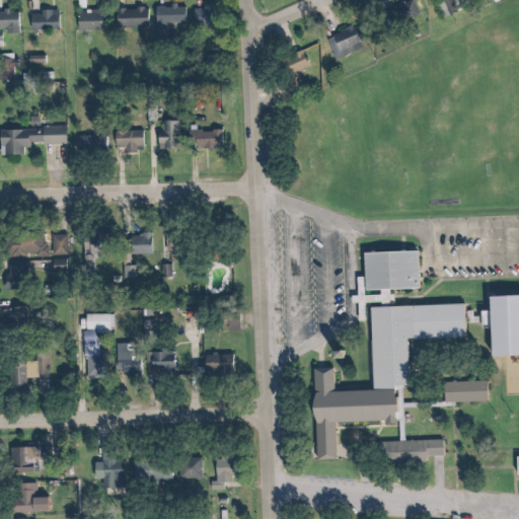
[(79,0),(80,29),(106,29),(106,8),(86,8),(86,0),(79,0)]
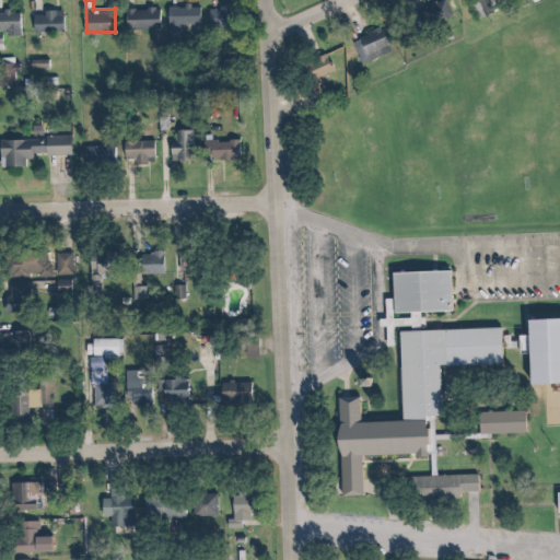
[(470,0),(479,18),(494,11),(489,0),(470,0)]
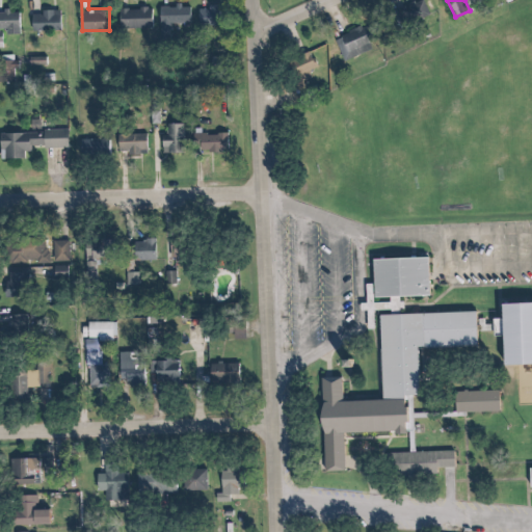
[(426,11),(424,3),(415,5),(416,14),(426,11)]
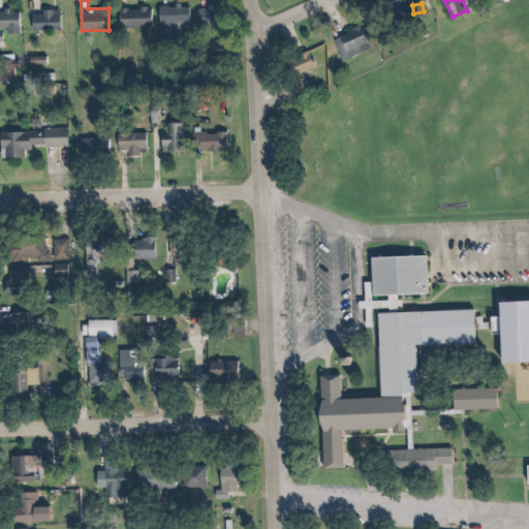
[(192,25),(192,6),(160,5),(159,41),(166,42),(167,25),(192,25)]
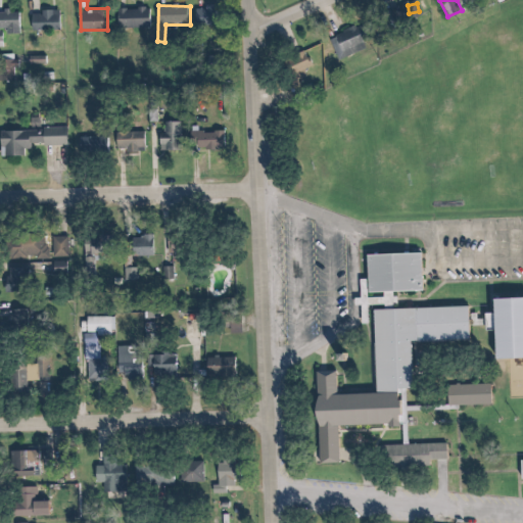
[(194,6),(194,25),(220,25),(220,6),(194,6)]
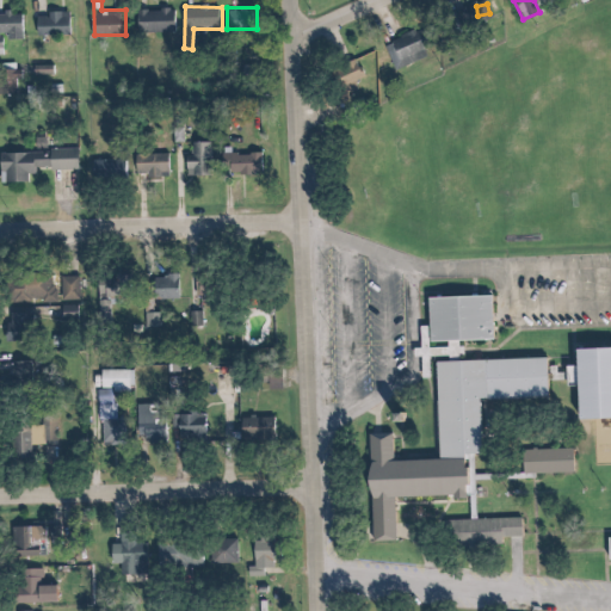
[(178,31),(177,8),(147,10),(148,32),(178,31)]
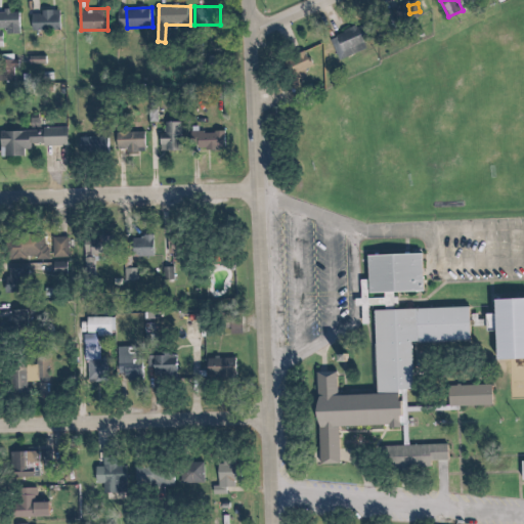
[(22,11),(13,12),(13,10),(0,10),(0,46),(6,46),(5,33),(23,33),(22,11)]
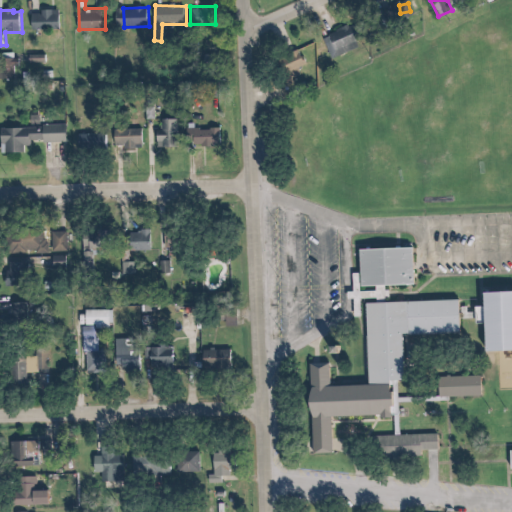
[(31,29),(60,28),(60,10),(30,11),(31,29)]
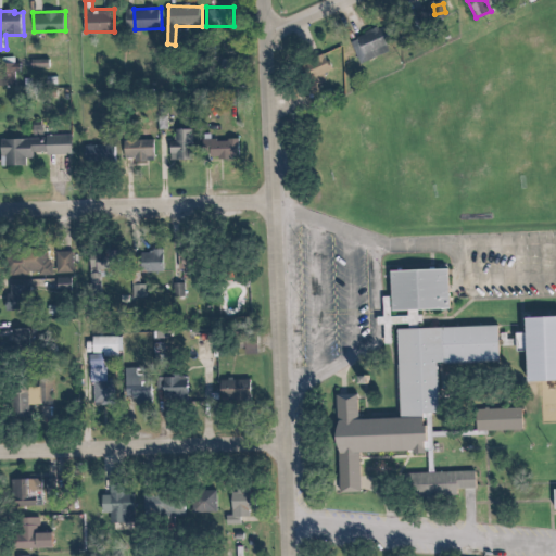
[(351,40),(361,63),(389,50),(387,45),(395,40),(388,23),(351,40)]
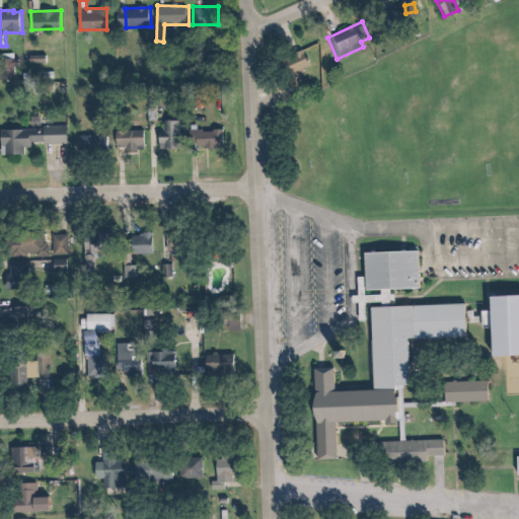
[(179,123),(157,123),(157,150),(179,150),(179,123)]
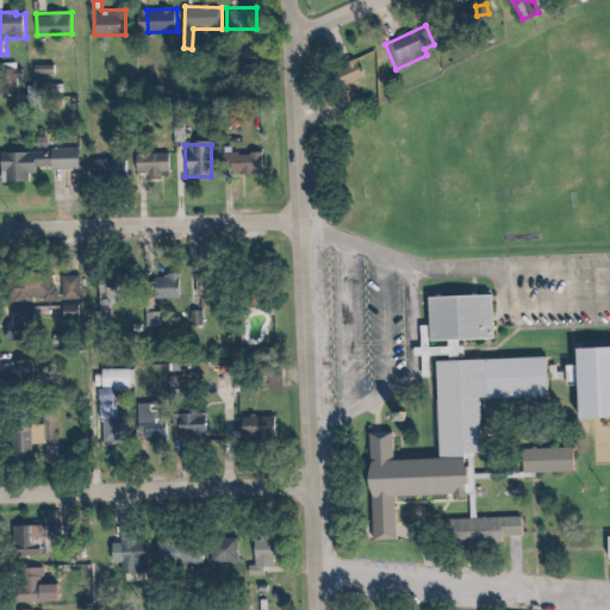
[(33,170),(78,170),(78,151),(0,151),(0,179),(0,184),(33,184),(33,170)]
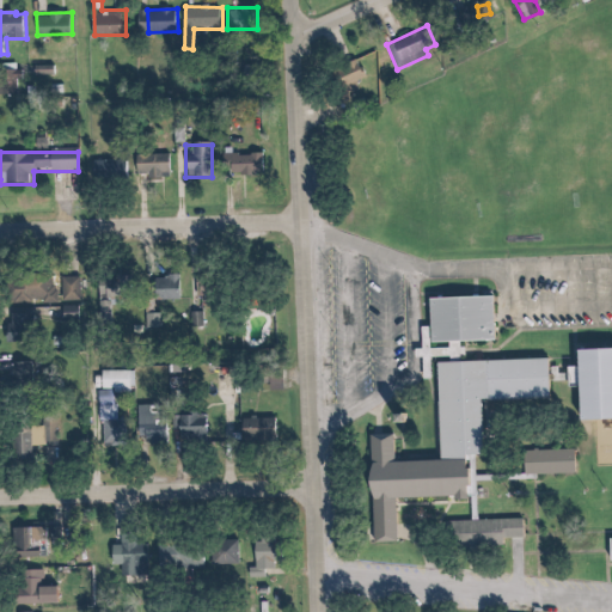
[(264,153),(225,153),(225,177),(264,177),(264,153)]
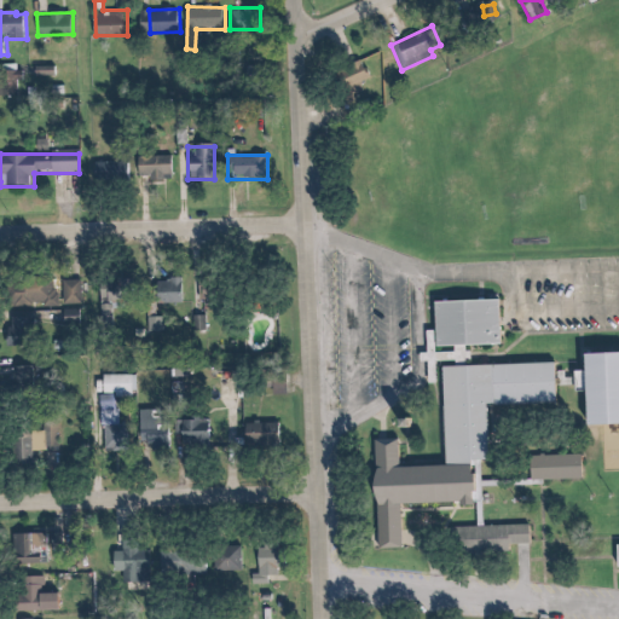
[(161,173),(154,162),(143,169),(150,180),(161,173)]
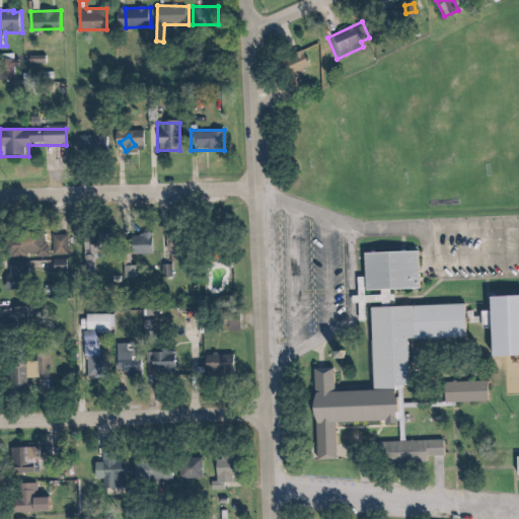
[(107,138),(78,137),(78,153),(107,154),(107,138)]
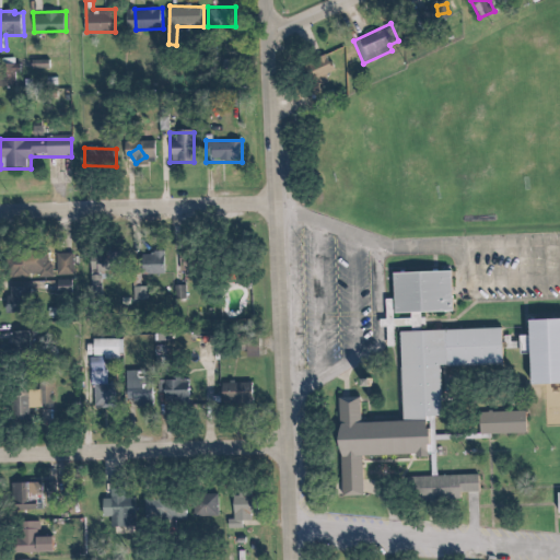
[(178,273),(210,273),(210,249),(178,249),(178,273)]
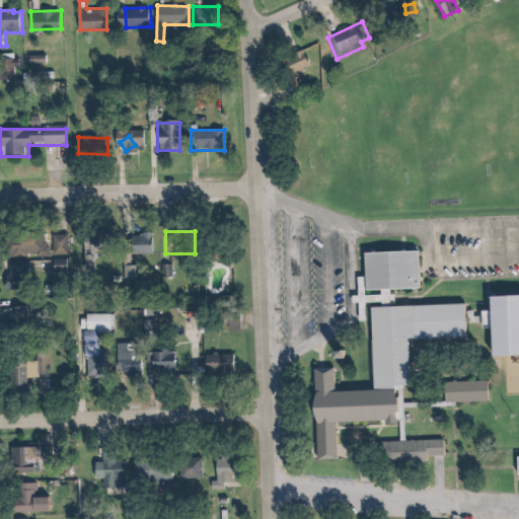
[(130,256),(152,256),(152,232),(130,232),(130,256)]
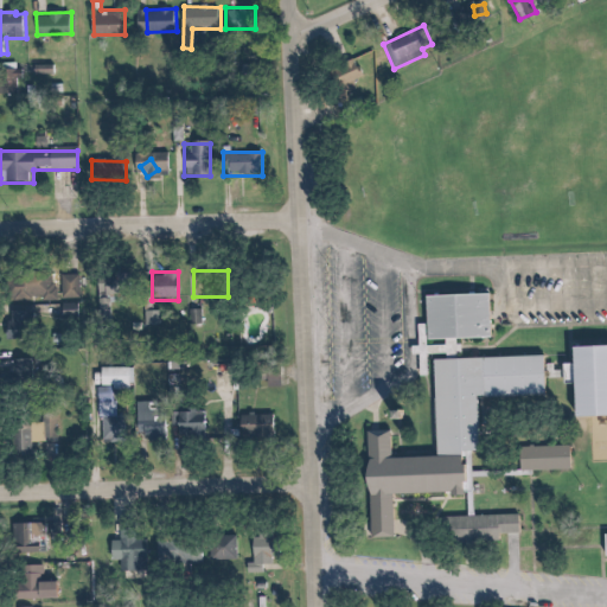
[(81,299),(80,274),(61,275),(61,300),(81,299)]
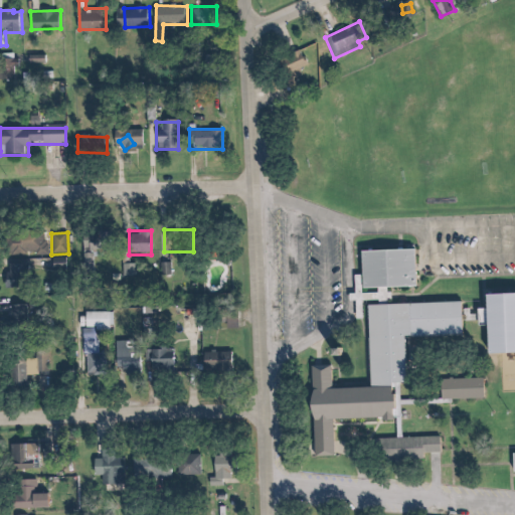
[(46,233),(10,234),(10,256),(47,255),(46,233)]
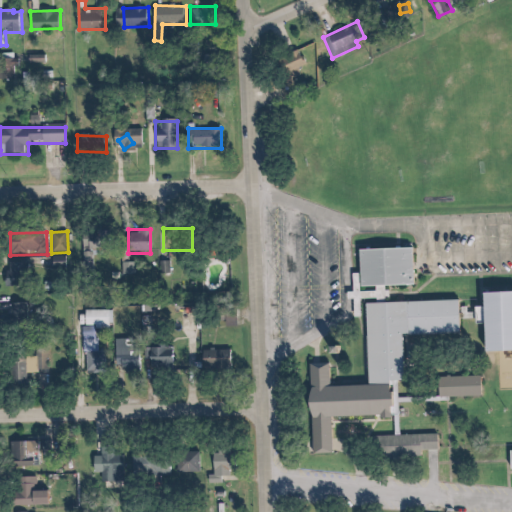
[(83,255),(104,255),(104,234),(83,234),(83,255)]
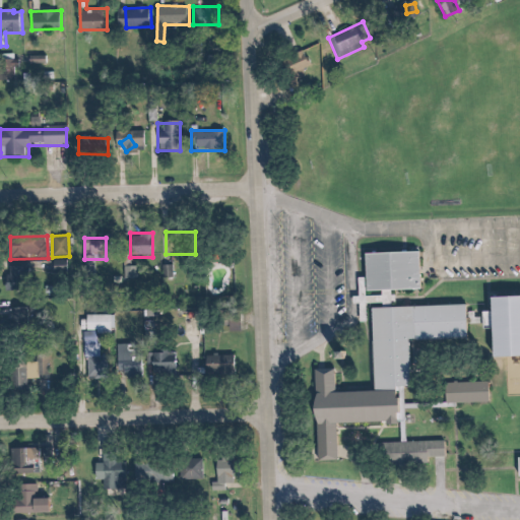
[(365,254),(367,290),(419,288),(417,252),(365,254)]
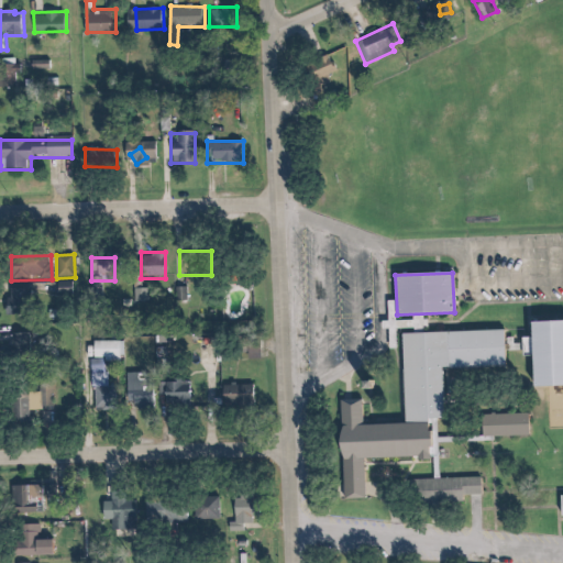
[(32,317),(32,290),(9,290),(9,317),(32,317)]
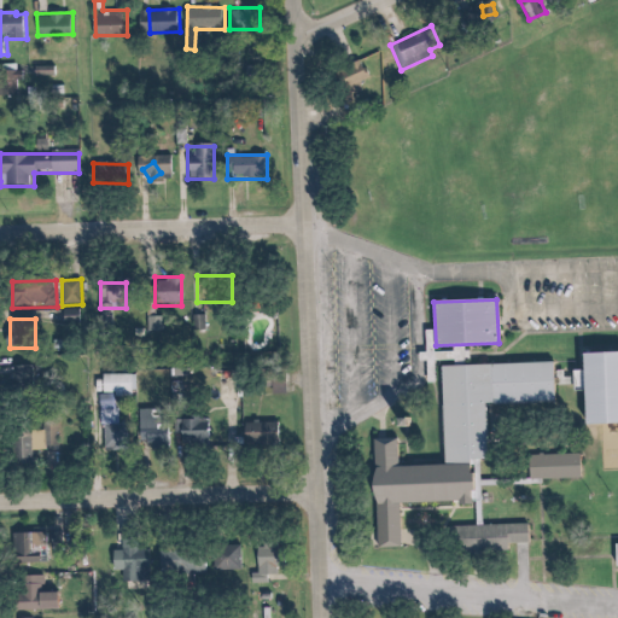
[(617,353),(579,354),(582,425),(617,424),(617,353)]
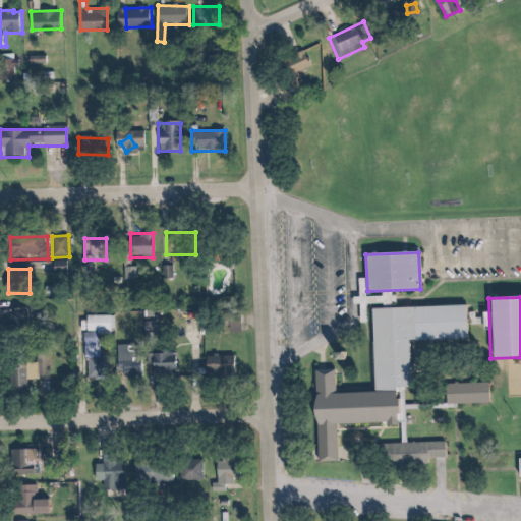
[(10,309),(10,339),(27,338),(27,309),(10,309)]
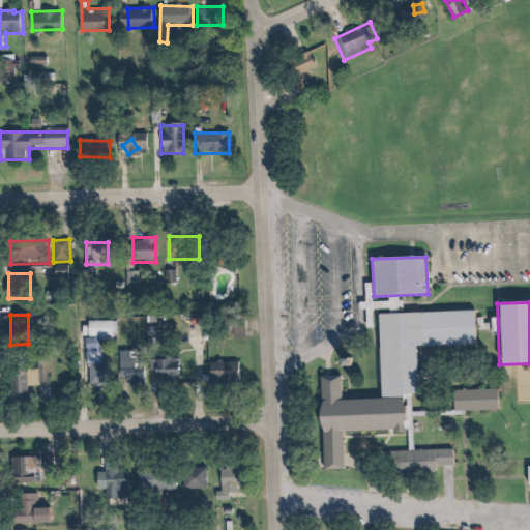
[(110,364),(101,364),(101,352),(87,352),(87,390),(110,390),(110,364)]
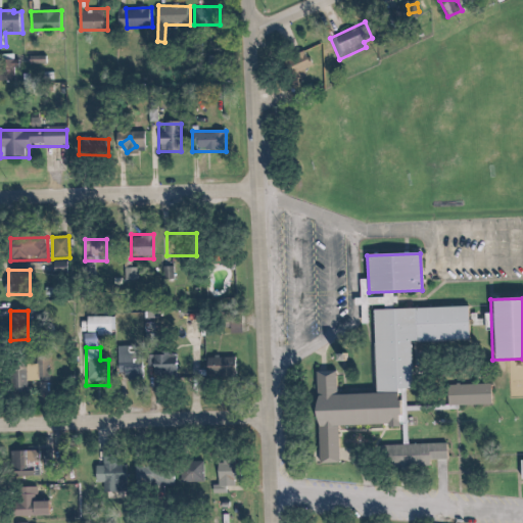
[(142,376),(142,347),(119,347),(119,376),(142,376)]
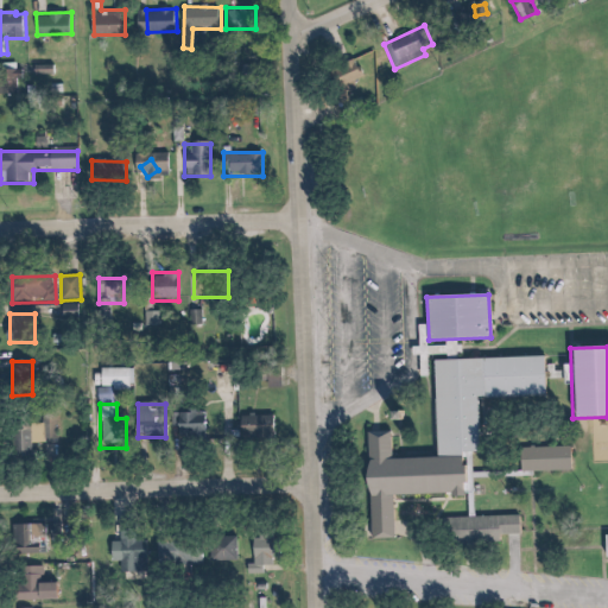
[(206,444),(206,412),(178,412),(179,444),(206,444)]
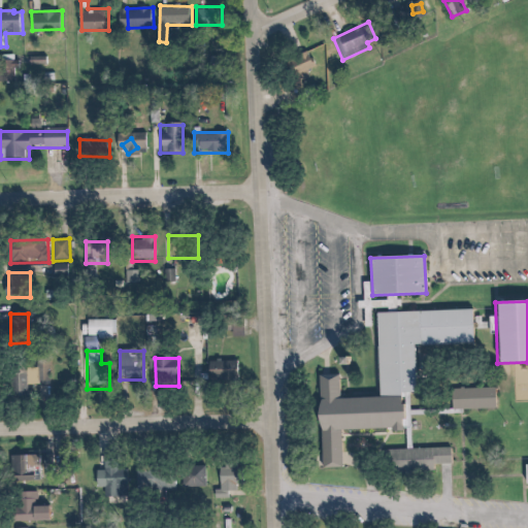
[(12,400),(29,399),(28,382),(50,382),(48,360),(32,360),(33,370),(11,370),(12,400)]
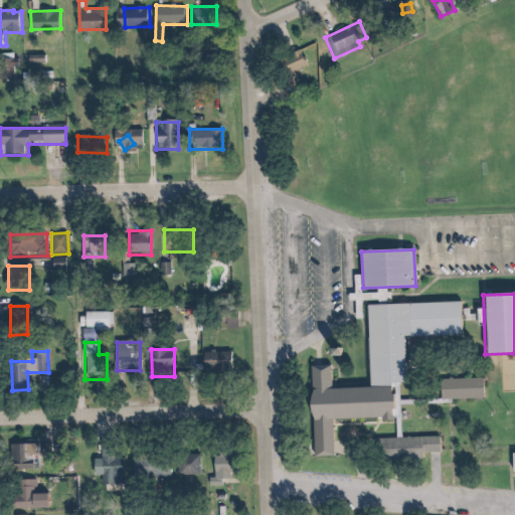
[(203,373),(231,373),(231,353),(203,353),(203,373)]
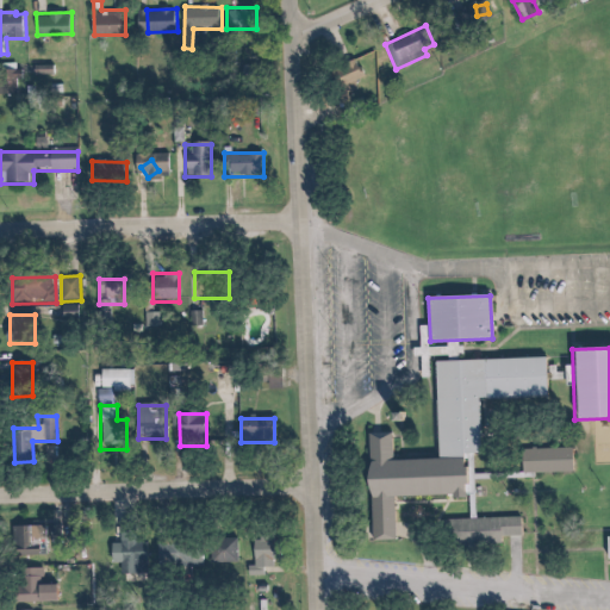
[(383,434),(388,542),(411,542),(408,496),(483,493),(479,454),(405,456),(404,433),(383,434)]
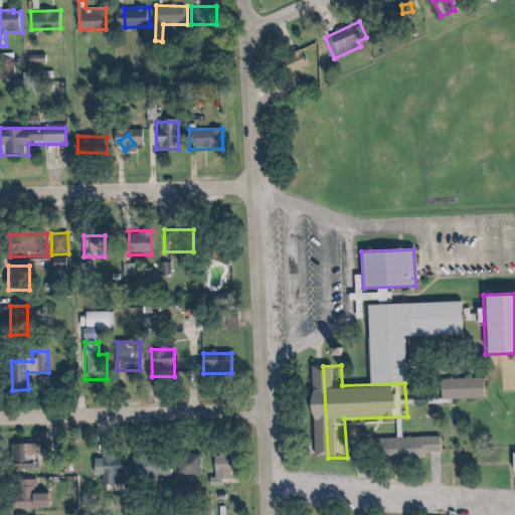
[(483,379),(438,379),(438,399),(483,399),(483,379)]
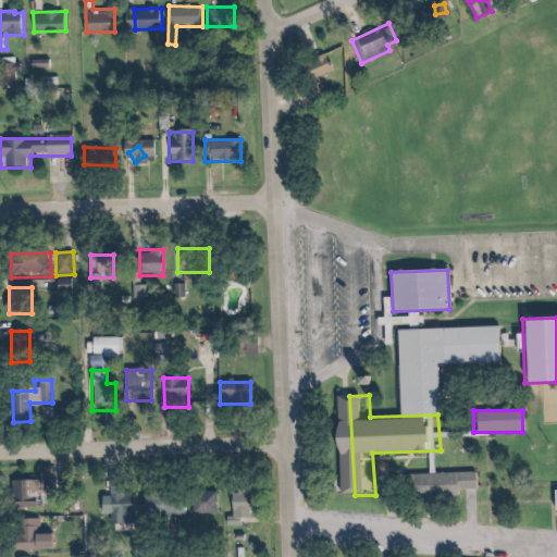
[(458,498),(458,492),(477,491),(475,473),(409,475),(409,500),(458,498)]
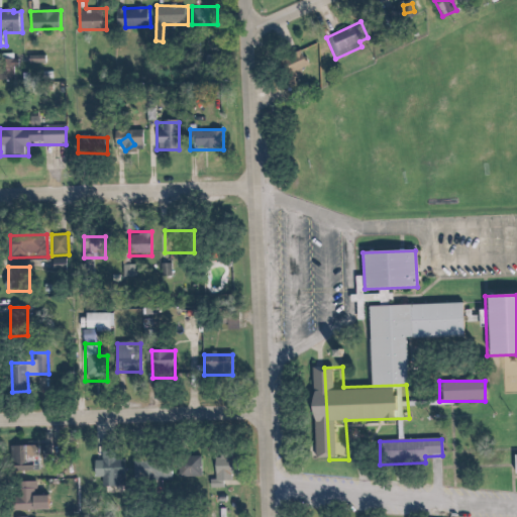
[(41,472),(41,446),(9,446),(9,472),(41,472)]
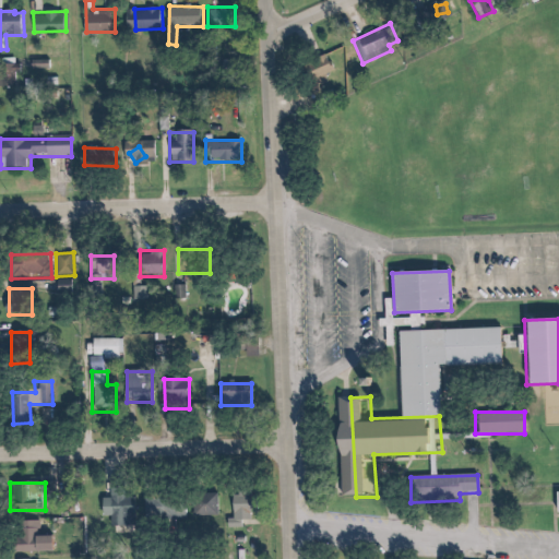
[(134,497),(122,497),(122,486),(109,486),(109,498),(102,498),(102,516),(110,516),(110,526),(134,526),(134,497)]
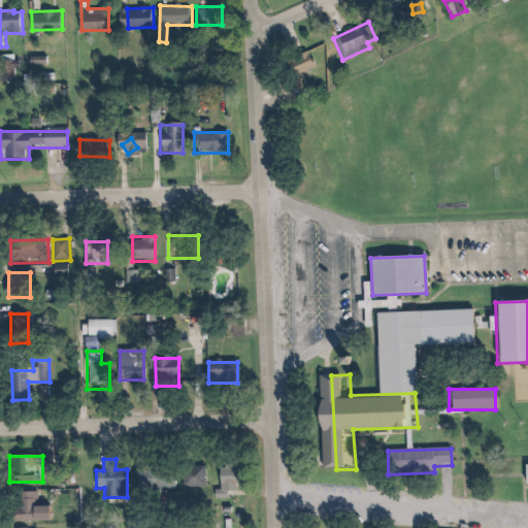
[(184,488),(206,488),(206,465),(184,465),(184,488)]
